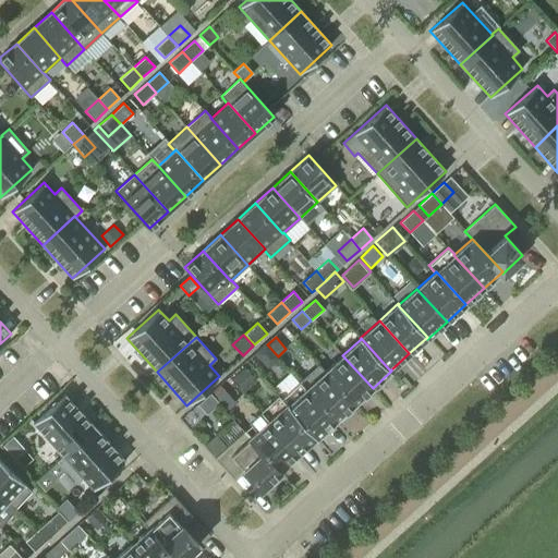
[(278,358),(265,343),(254,353),(267,367),(278,358)]
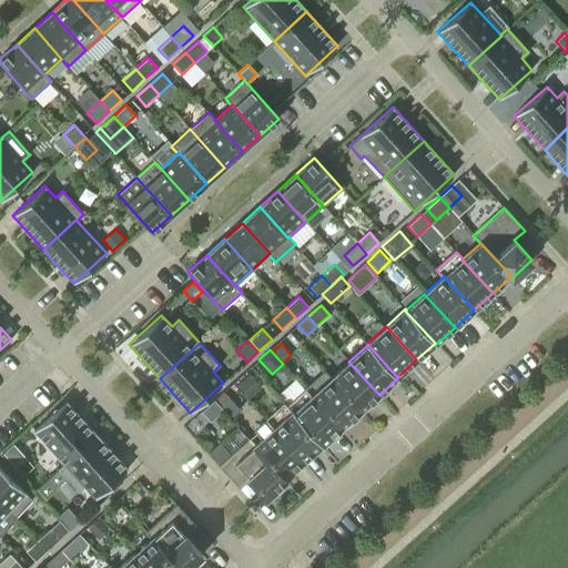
[(348,362),(331,377),(330,378),(361,412),(379,395),(348,362)]
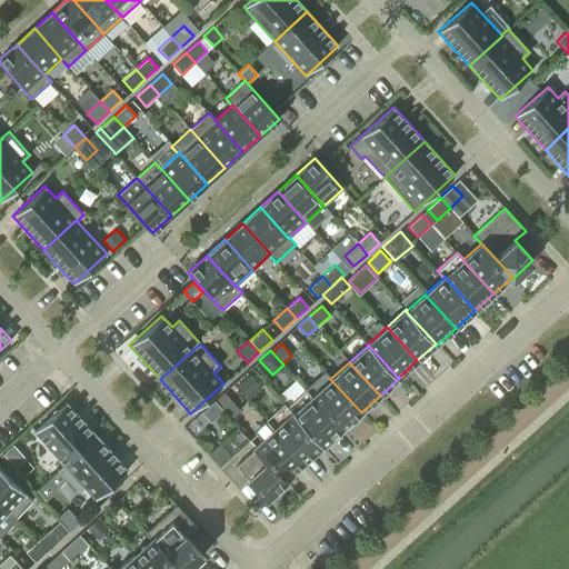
[(330,379),(331,378),(325,371),(306,389),(342,430),(361,412),(330,379)]
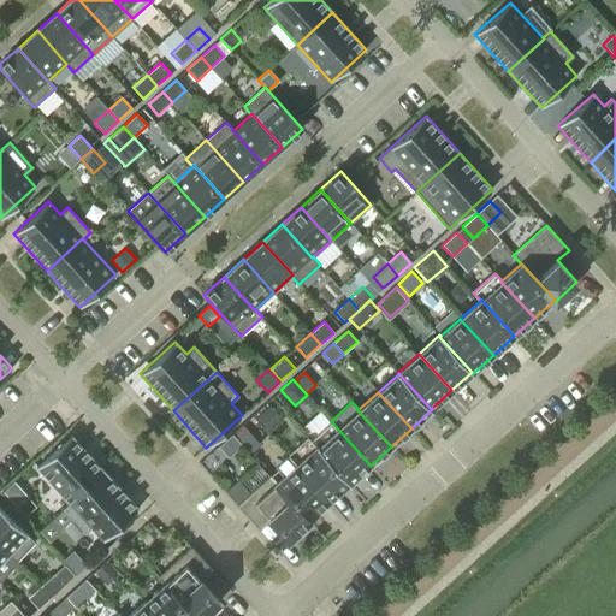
[(256,418),(270,433),(284,420),(270,406),(256,418)]
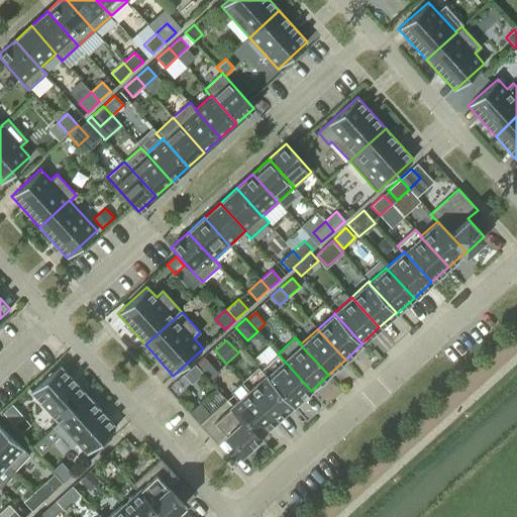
[(278,353),(277,354),(261,369),(293,405),(292,406),(293,407),(311,391),(278,353)]
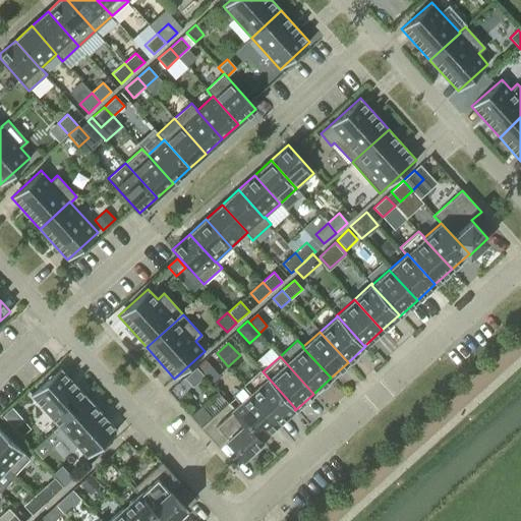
[(204,360),(196,366),(212,384),(220,377),(210,364),(209,366),(204,360)]
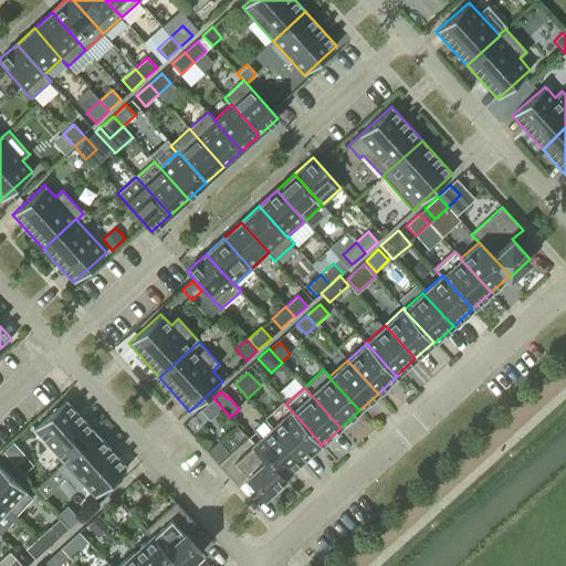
[(64,462),(96,433),(66,399),(33,429),(64,462)]
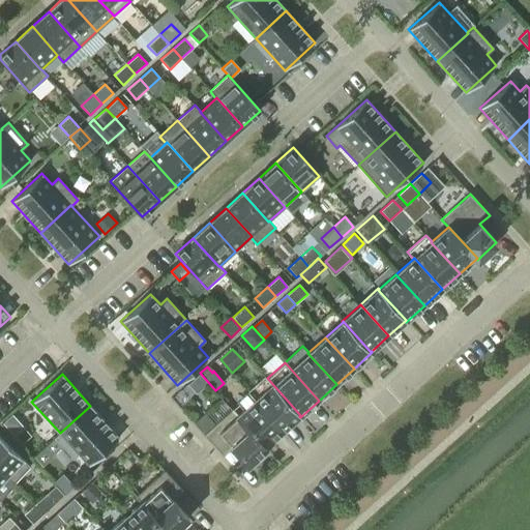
[(200,374),(189,382),(187,384),(197,394),(208,383),(200,374)]
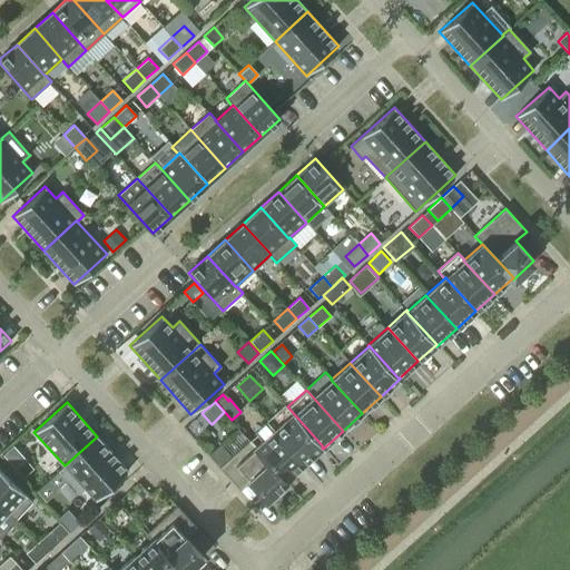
[(285,404),(266,421),(274,430),(304,463),(322,448),(323,446),(287,406),(285,404)]
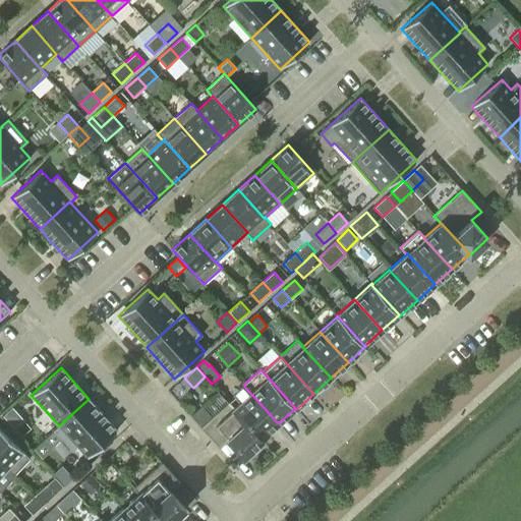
[(250,393),(234,408),(233,408),(262,439),(263,438),(278,423),(250,393)]
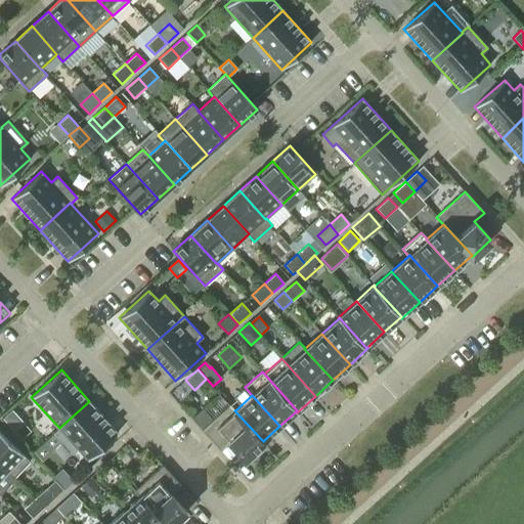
[(89,401),(59,428),(54,432),(74,453),(79,449),(87,460),(118,433),(89,401)]
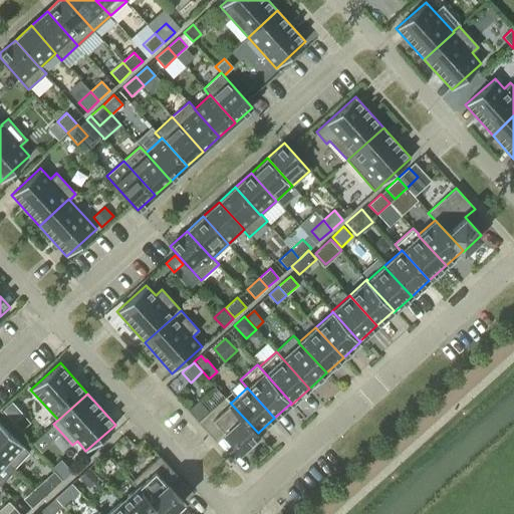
[(230,403),(231,403),(225,397),(197,422),(215,442),(225,433),(240,450),(259,433),(259,432),(258,433),(230,403)]
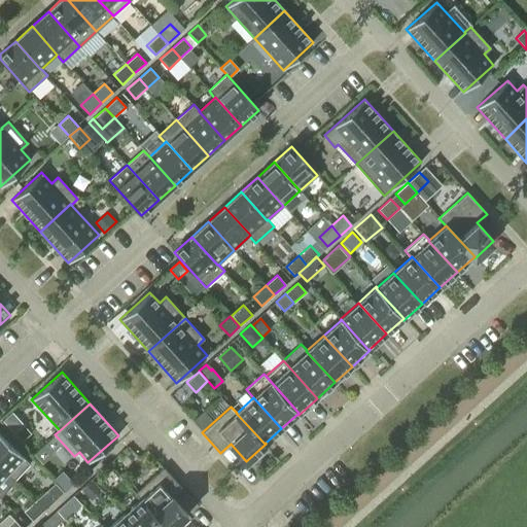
[(0,466),(14,481),(30,463),(25,458),(0,434),(0,466)]
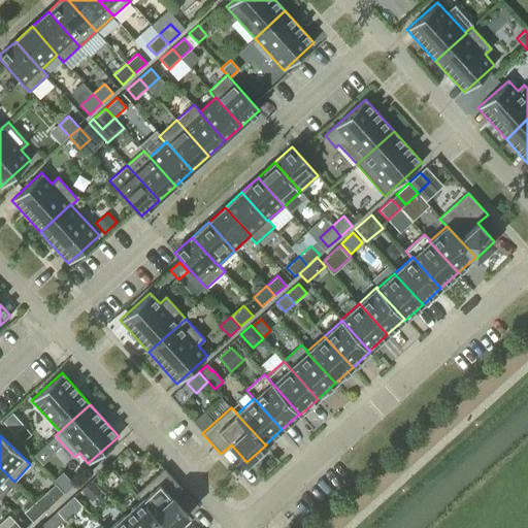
[(0,498),(0,499),(14,484),(13,482),(14,482),(0,467),(0,498)]
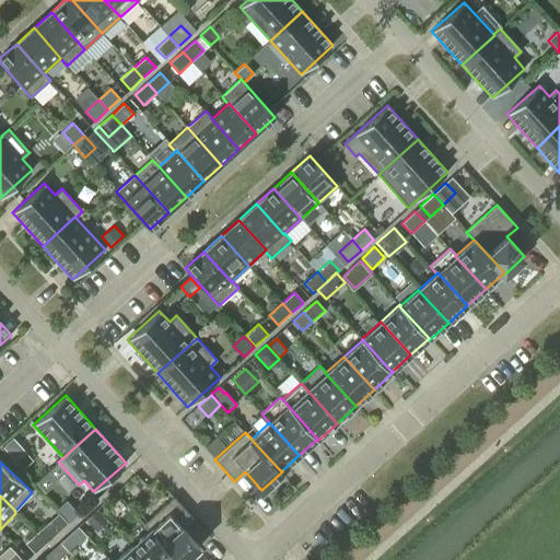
[(176,559),(184,559),(199,547),(183,528),(194,518),(174,497),(142,525),(148,531),(150,529),(176,559)]
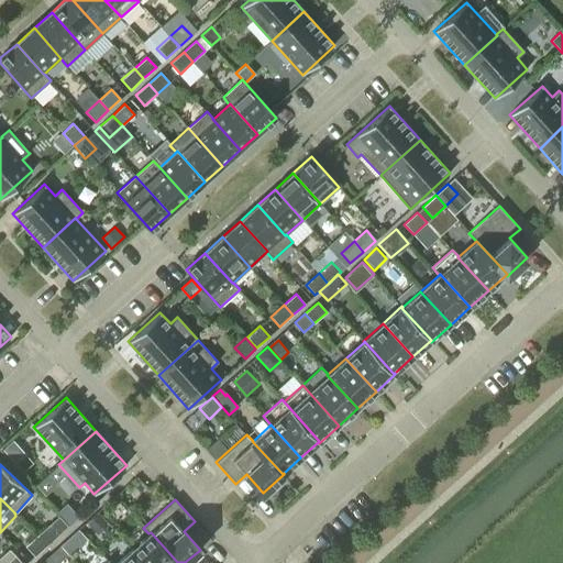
[(68,504),(58,514),(67,522),(77,512),(68,504)]
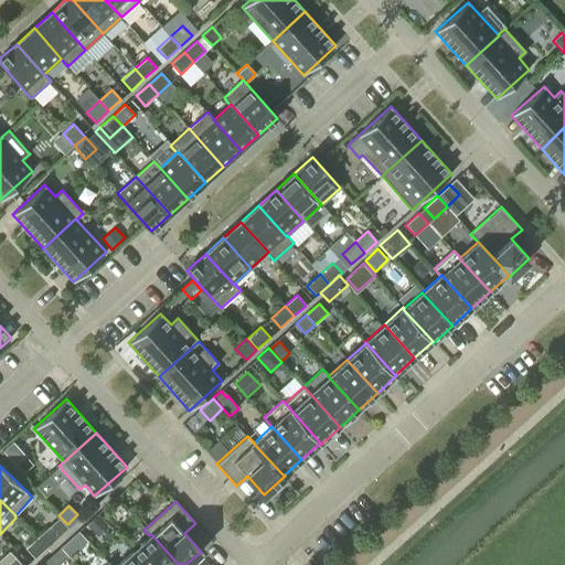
[(108,528),(97,515),(86,525),(97,537),(108,528)]
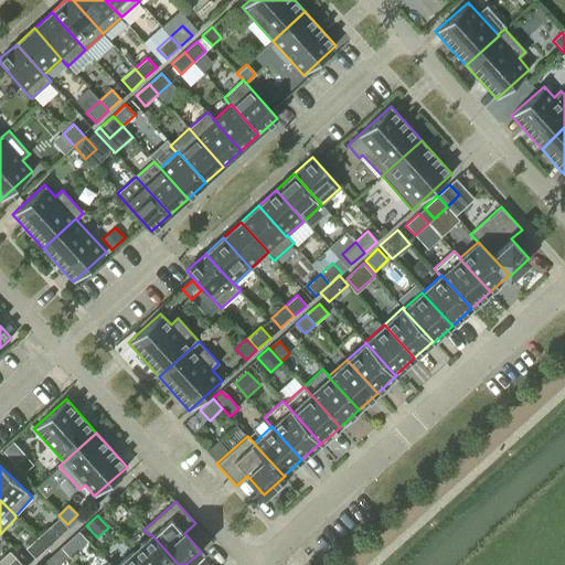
[(49,526),(38,536),(48,546),(57,537),(49,526)]
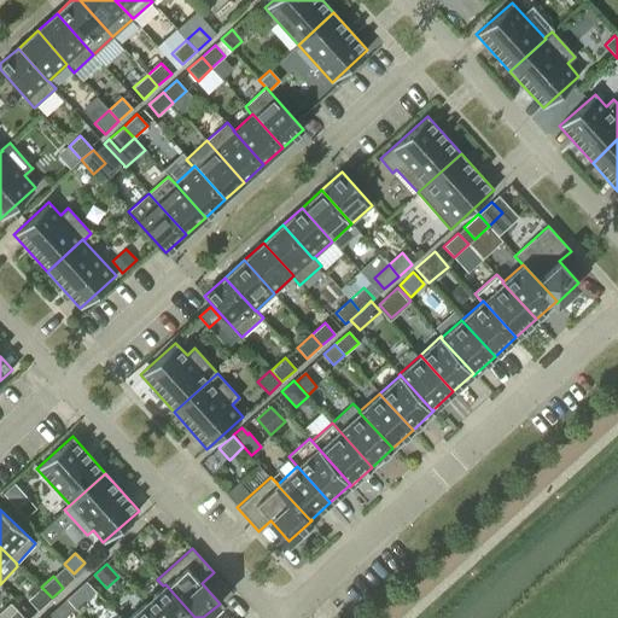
[(194,617),(165,584),(163,586),(144,602),(157,617),(194,617)]
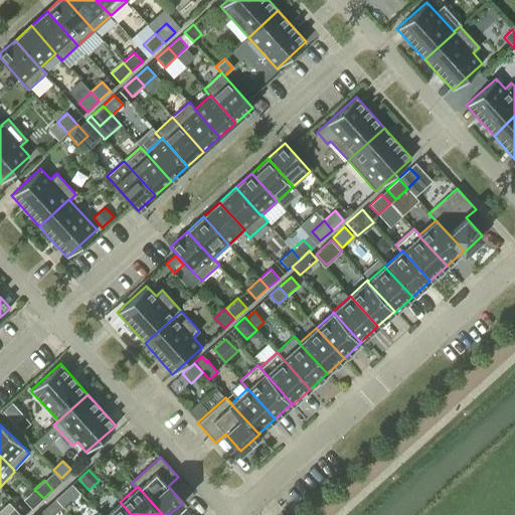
[(43,498),(34,489),(25,497),(33,507),(43,498)]
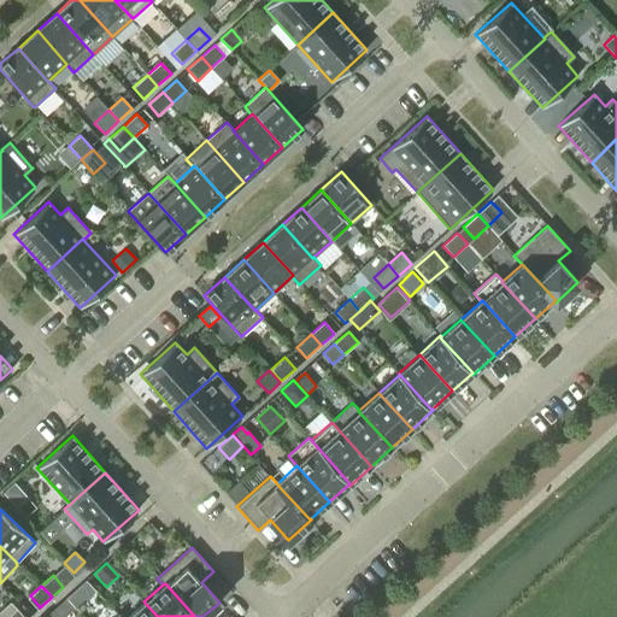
[(75,588),(64,598),(65,599),(74,609),(84,599),(75,588)]
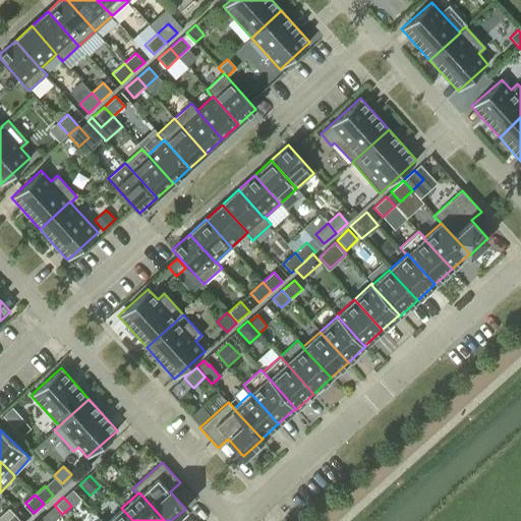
[(62,514),(55,506),(47,514),(54,520),(58,520),(64,516),(62,514)]
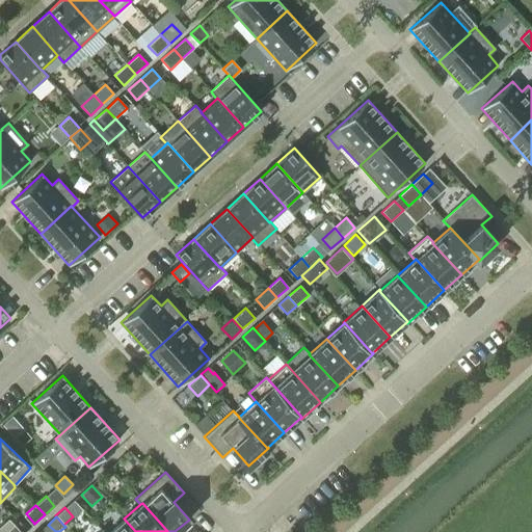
[(135,531),(124,519),(108,531),(135,531)]
